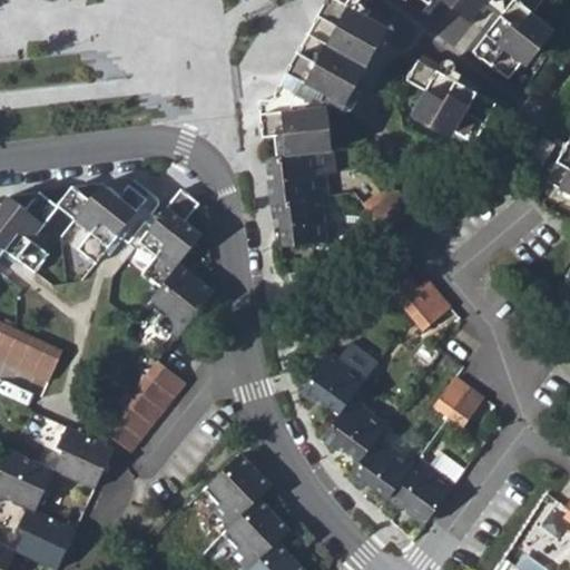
[(284,136),(287,158),(331,153),(325,109),(330,98),(345,105),(347,106),(359,88),(355,88),(380,42),(383,43),(390,30),(374,22),(381,10),(364,0),(344,0),(343,3),(335,0),(326,0),(273,99),(259,101),(263,137),(284,136)]
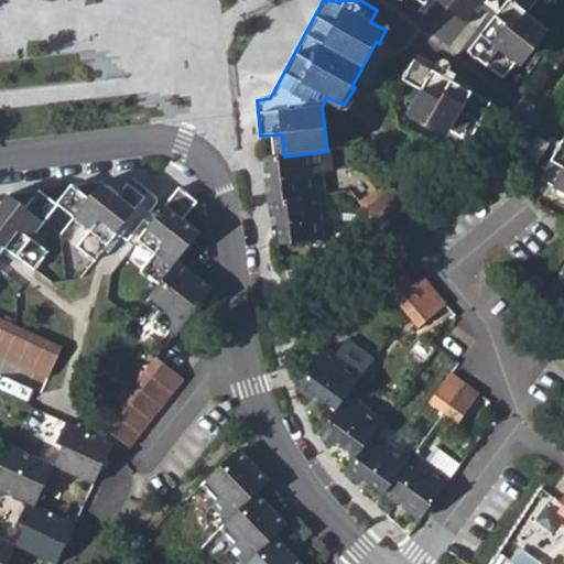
[(434,0),(436,1),(467,25),(479,11),(476,8),(483,0),(434,0)]
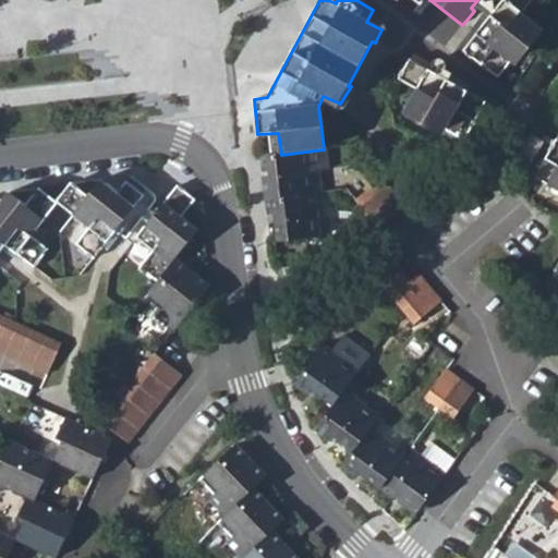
[(530,0),(504,0),(489,20),(483,15),(471,32),(475,36),(462,52),(497,77),(537,26),(520,13),(530,0)]
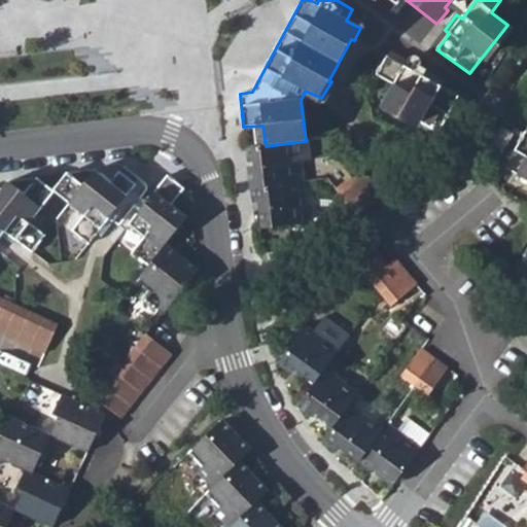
[(375,73),(377,75),(387,57),(384,55),(375,73)]
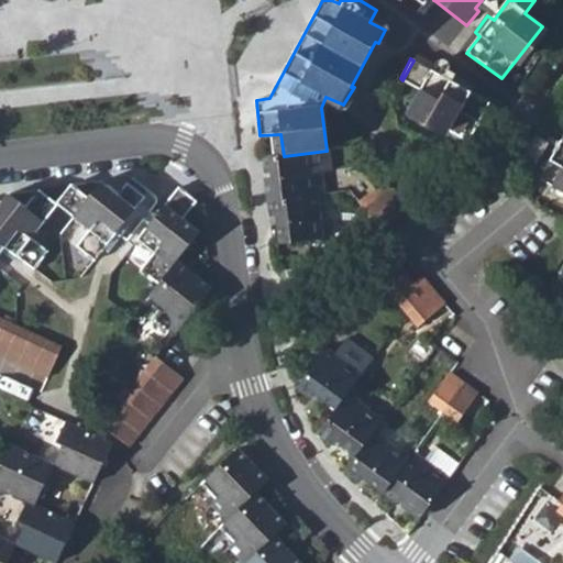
[(449,80),(429,69),(414,61),(403,80),(421,90),(410,109),(468,141),(489,102),(472,92),(474,86),(453,74),(449,80)]
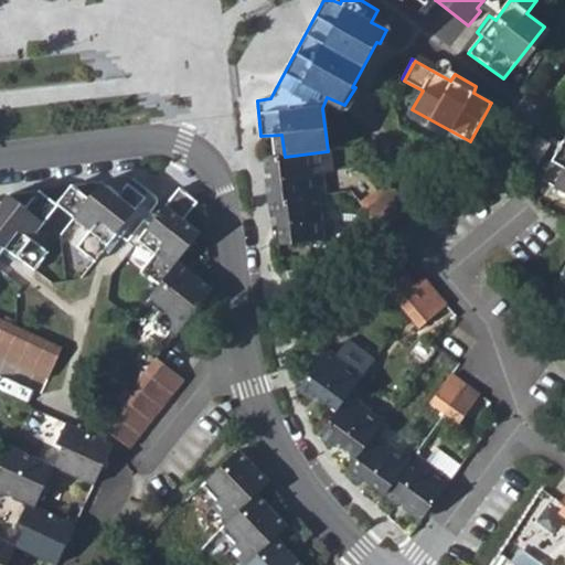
[(542,180),(564,192),(564,138),(563,142),(542,180)]
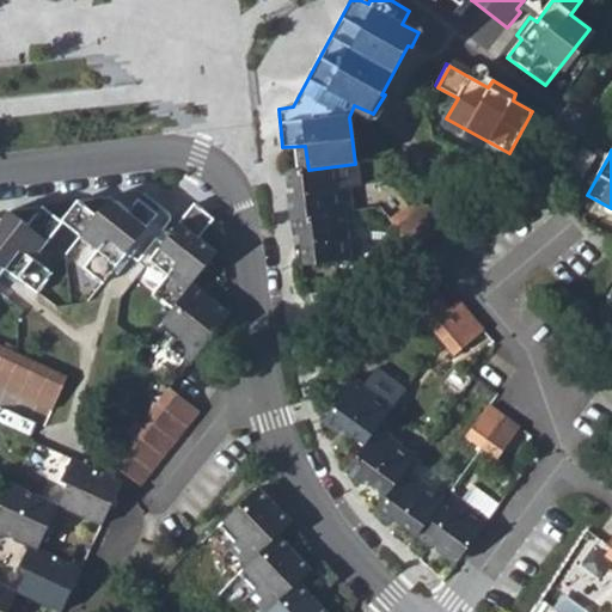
[(295,189),(298,216),(346,212),(352,212),(349,189),(357,187),(355,164),(308,170),(286,172),(287,188),(295,189)]
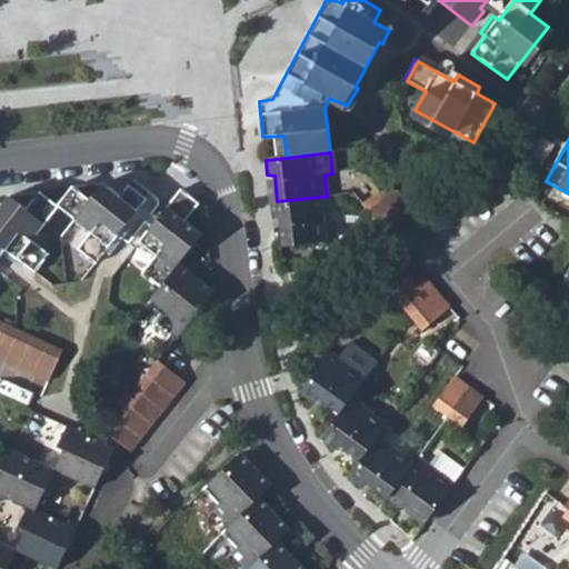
[(58,206),(59,208),(92,233),(79,250),(96,266),(125,230),(133,237),(157,209),(159,206),(159,202),(158,200),(133,180),(120,199),(102,185),(89,203),(72,188),(58,206)]
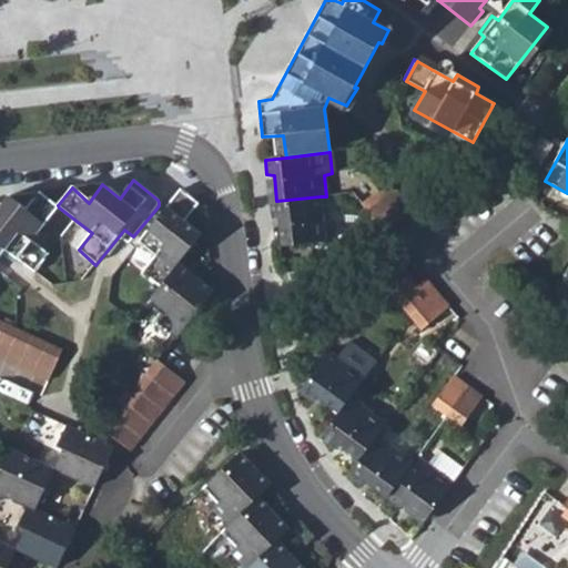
[(388,181),(374,194),(399,220),(412,208),(388,181)]
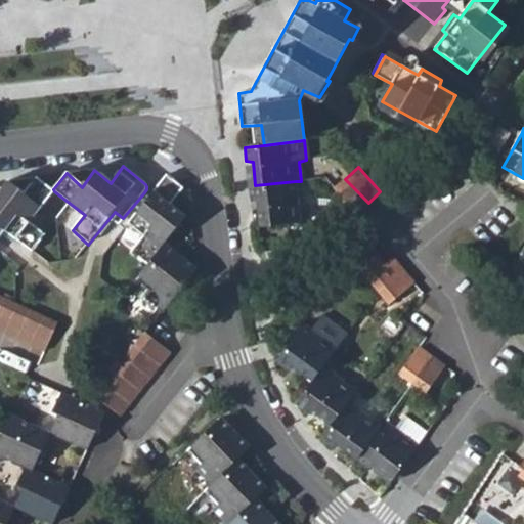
[(132,253),(148,265),(165,244),(186,216),(172,205),(183,189),(176,182),(167,176),(129,223),(144,236),(132,253)]
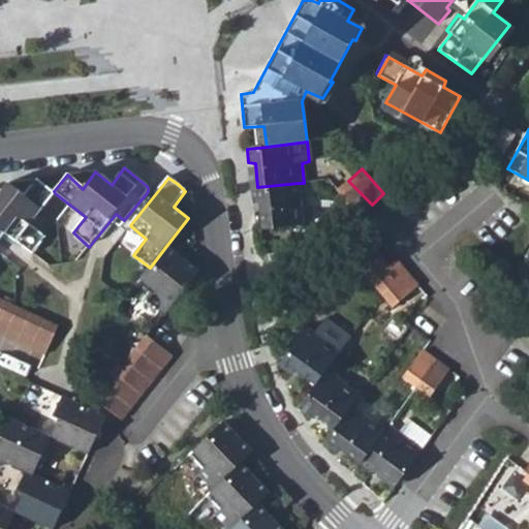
[(0,227),(32,253),(45,237),(30,224),(55,193),(54,191),(38,181),(27,195),(8,182),(0,191),(0,227)]
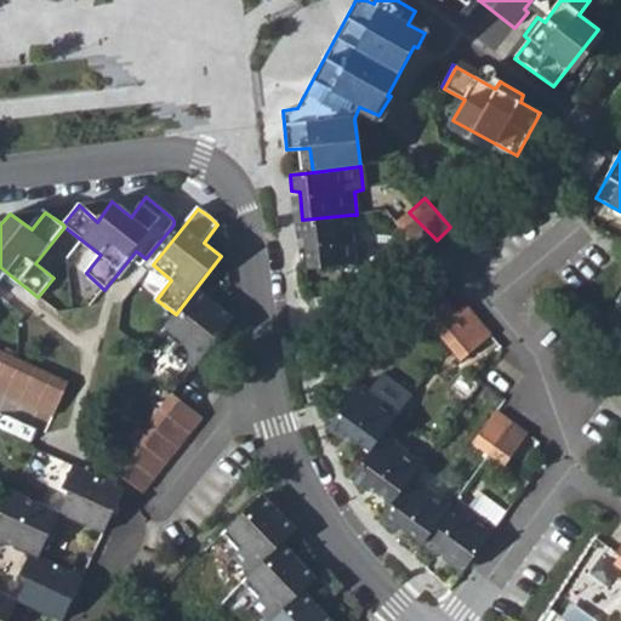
[(396,223),(409,239),(423,252),(437,240),(409,212),(396,223)]
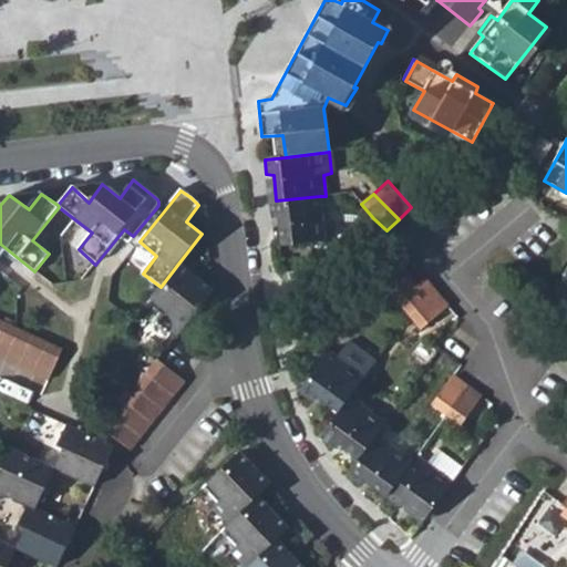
[(326,239),(320,196),(276,200),(269,202),(271,219),(279,218),(281,246),(326,239)]
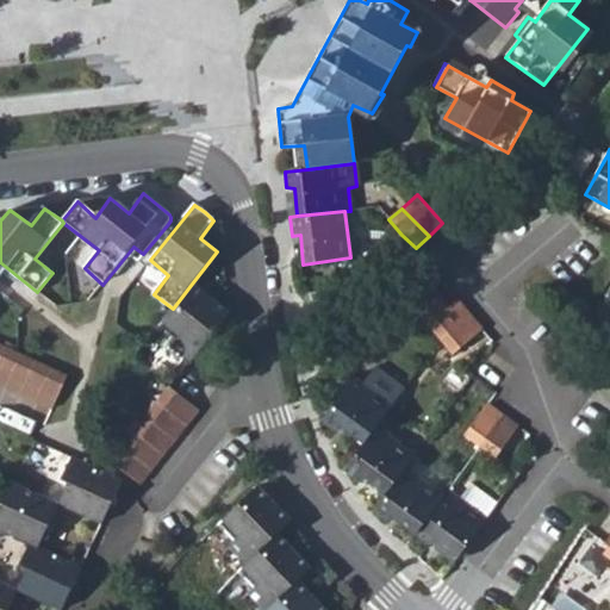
[(229,312),(192,284),(173,309),(159,327),(176,341),(170,348),(191,363),(230,317),(229,312)]
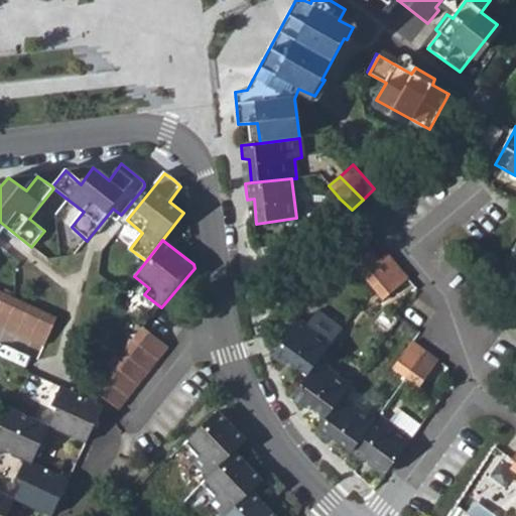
[(349,270),(361,285),(367,281),(363,274),(380,260),(370,250),(349,270)]
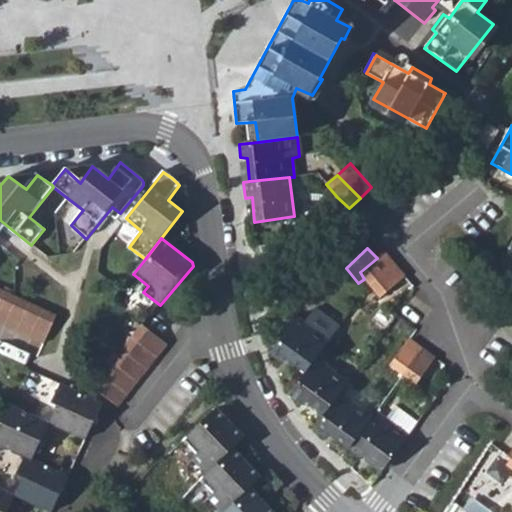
[(364,279),(369,285),(393,264),(383,253),(377,258),(360,272),(364,279)]
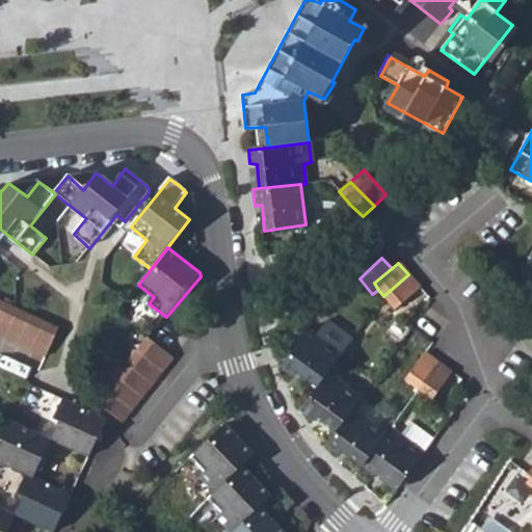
[(395,308),(420,287),(408,274),(383,296),(395,308)]
